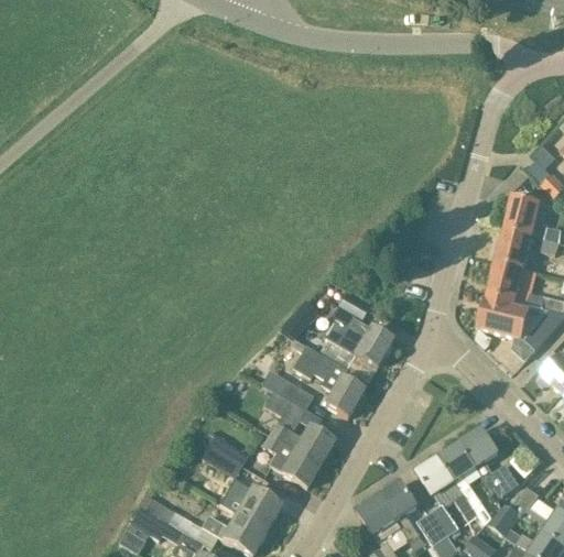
[(563,183),(551,171),(540,182),(553,195),(563,184),(563,183)]
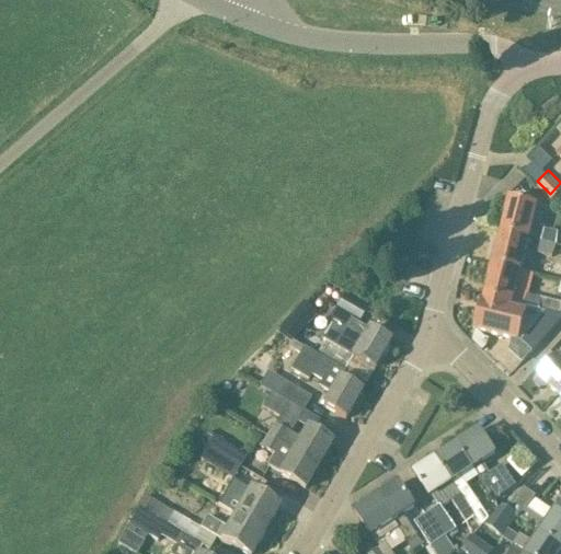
[(510,195),(501,228),(529,235),(538,203),(510,195)]
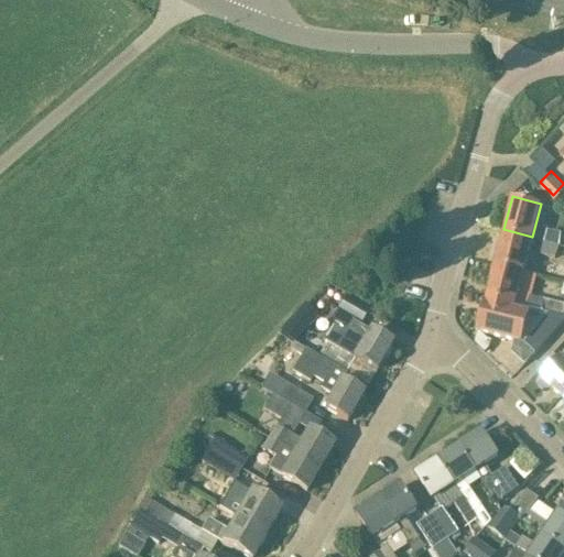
[(546,227),(543,240),(560,244),(563,230),(546,227)]
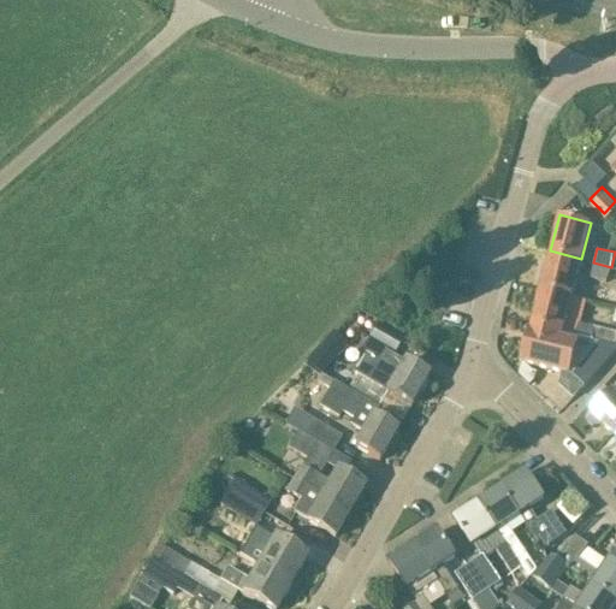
[(573,294),(581,259),(550,250),(542,285),(573,294)]
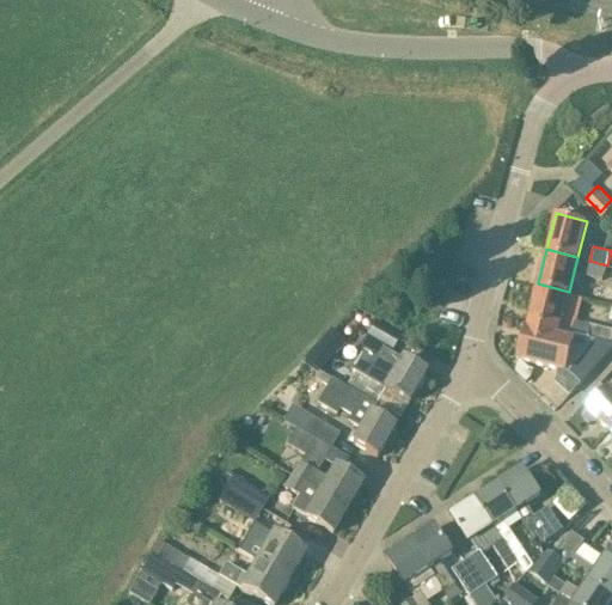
[(575,330),(588,334),(592,321),(577,318),(583,295),(569,292),(538,283),(528,319),(575,331),(575,330)]
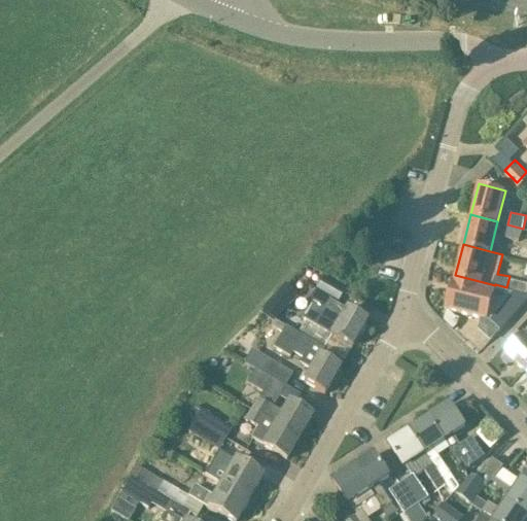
[(323,272),(316,286),(338,299),(346,284),(323,272)]
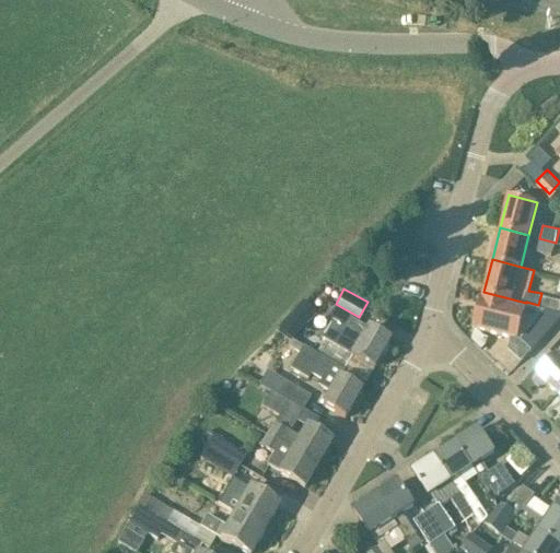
[(483,292),(475,326),(477,327),(511,336),(517,337),(517,334),(526,303),(483,292)]
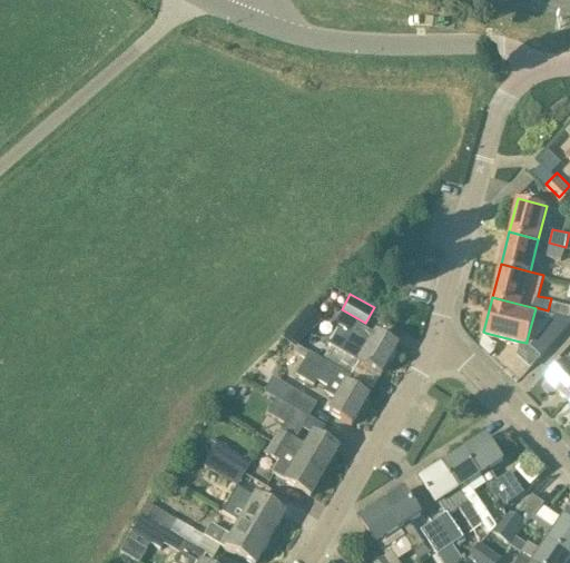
[(569,303),(551,298),(548,310),(556,313),(569,315),(569,303)]
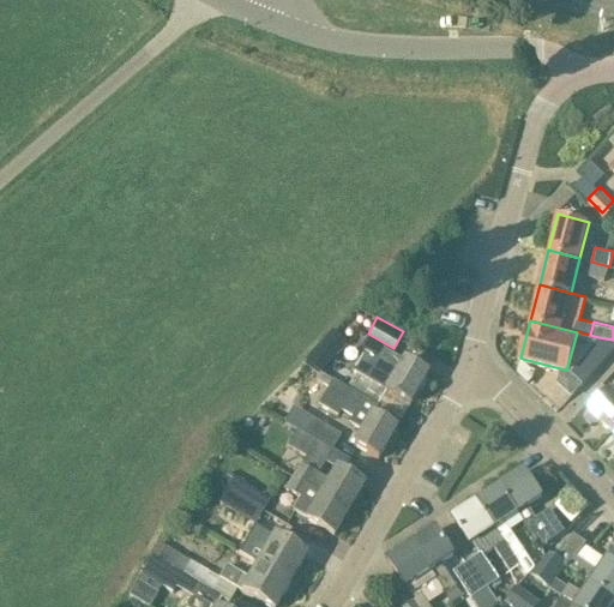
[(560,368),(558,376),(573,390),(613,346),(613,340),(599,337),(570,370),(567,367),(567,370),(560,368)]
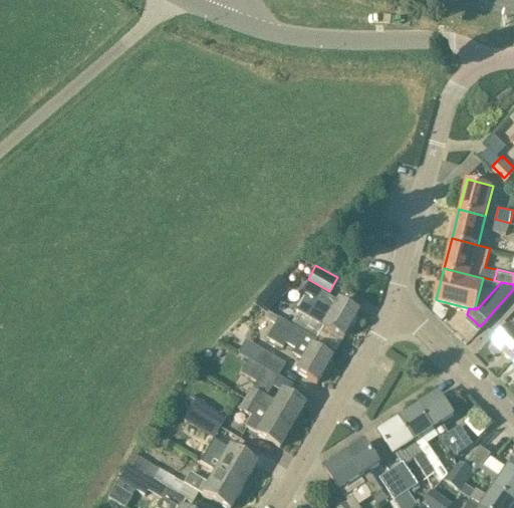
[(295,308),(307,314),(343,335),(358,309),(338,298),(337,299),(321,289),(317,296),(306,290),(295,308)]
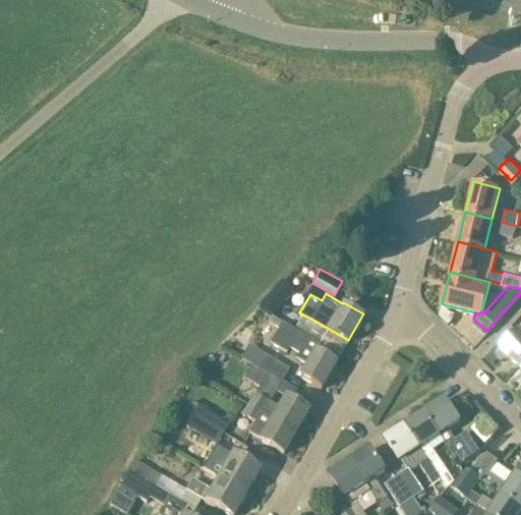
[(442,303),(439,313),(449,323),(452,319),(454,311),(451,310),(444,304),(442,303)]
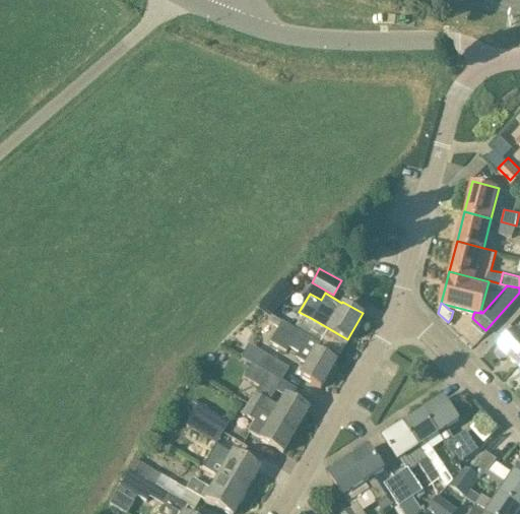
[(270,313),(267,318),(277,325),(280,319),(270,313)]
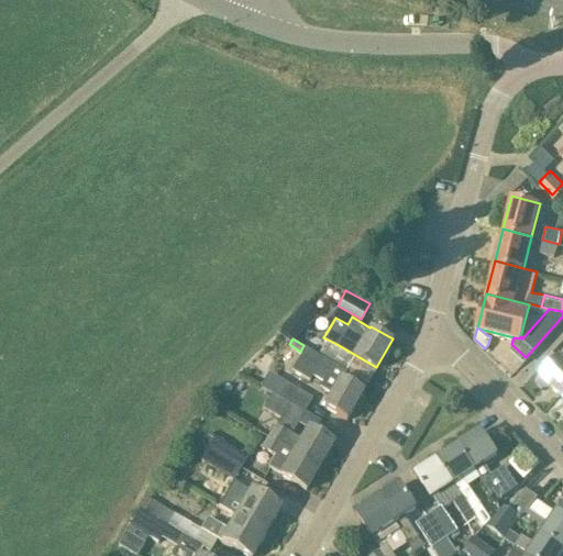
[(561,354),(542,373),(562,391),(562,390),(562,340),(554,348),(561,354)]
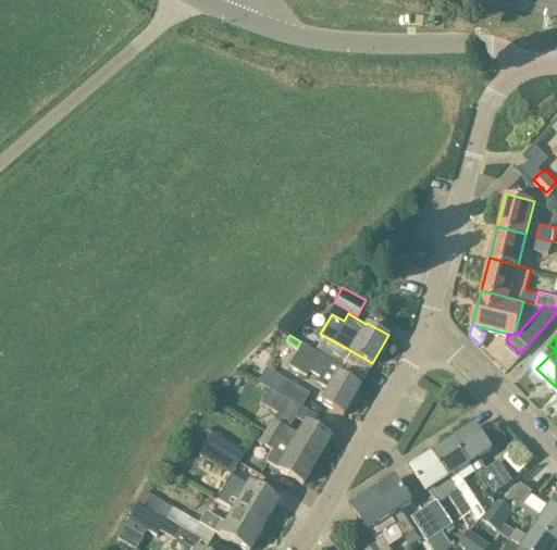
[(297,348),(288,363),(306,374),(309,369),(319,374),(316,379),(329,387),(322,399),(344,412),(360,384),(338,372),(337,372),(342,364),(331,358),(325,354),(313,348),(301,340),(300,341),(297,348)]
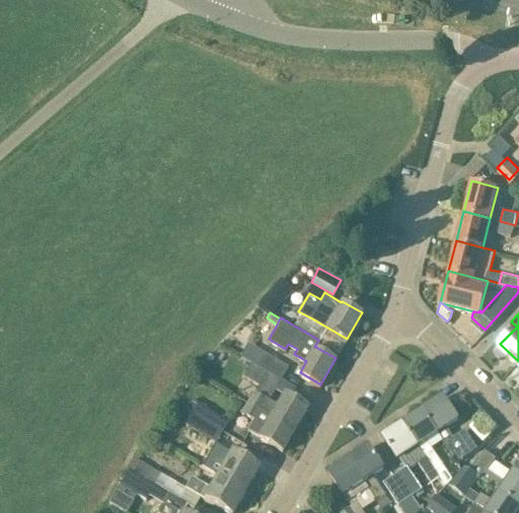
[(246,340),(239,352),(250,358),(255,361),(263,349),(246,340)]
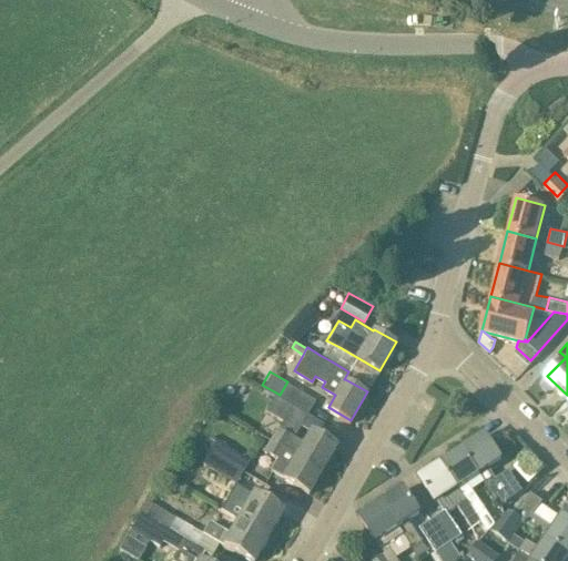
[(287,381),(280,395),(307,410),(315,397),(287,381)]
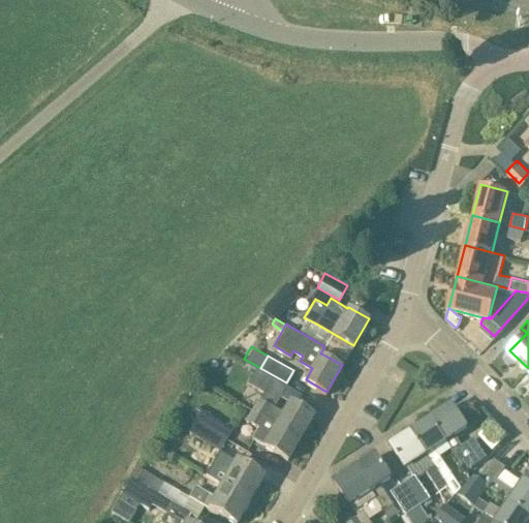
[(280,395),(286,382),(260,368),(255,365),(247,380),(262,390),(271,394),(273,391),(280,395)]
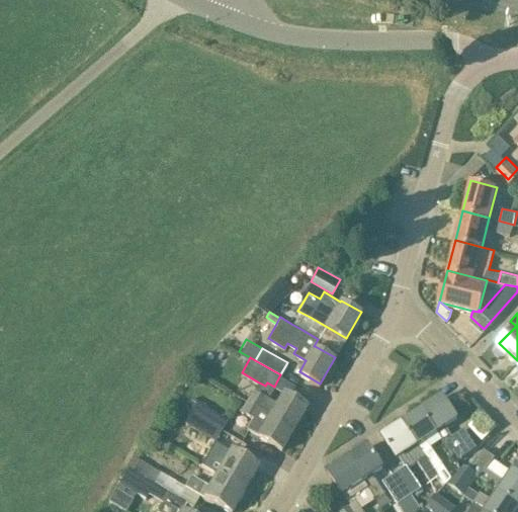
[(252,391),(248,399),(294,426),(308,405),(294,397),(283,391),(283,392),(277,402),(276,404),(252,391)]
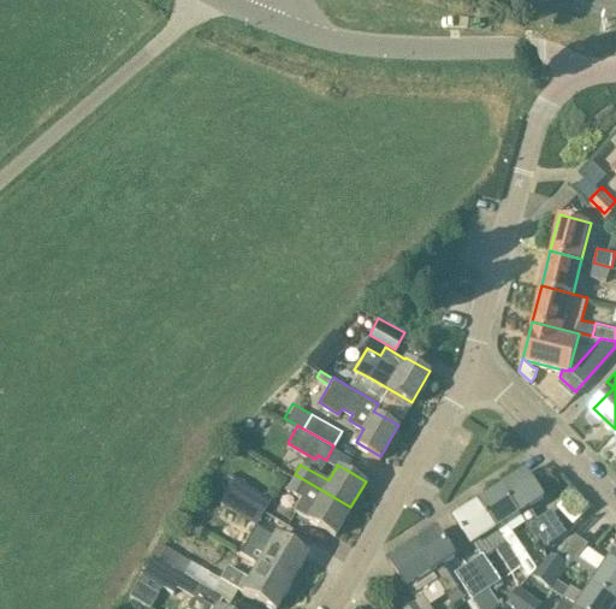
[(526,468),(503,484),(520,509),(544,545),(568,530),(552,507),(538,516),(529,503),(544,494),(526,468)]
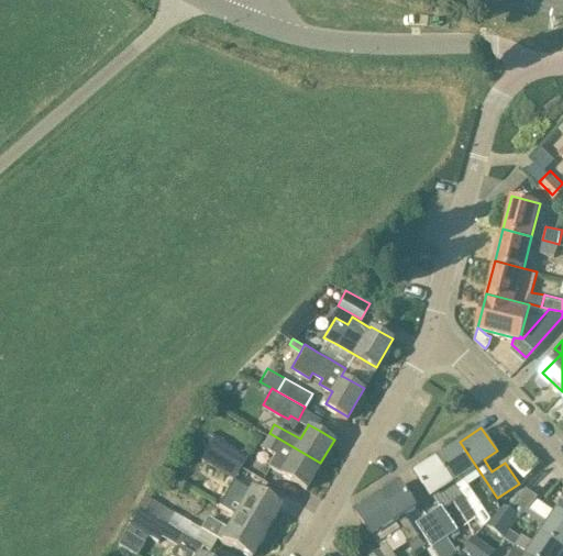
[(214,433),(208,444),(224,454),(231,443),(214,433)]
